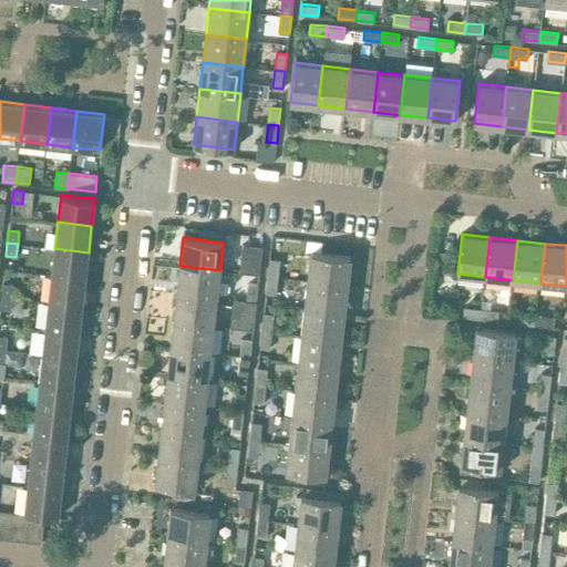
[(260,264),(261,247),(251,246),(250,264),(260,264)]
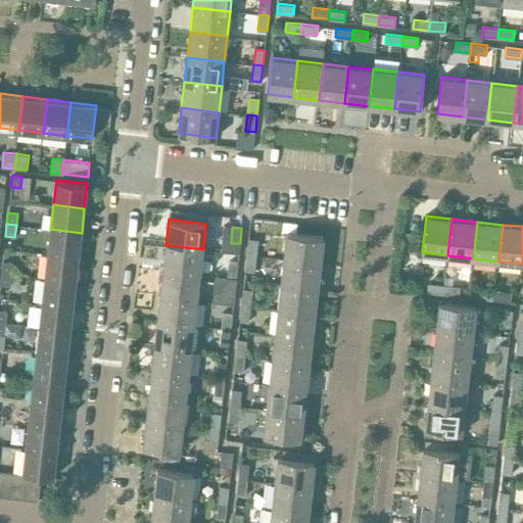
[(50,229),(48,253),(79,256),(82,233),(50,229)]
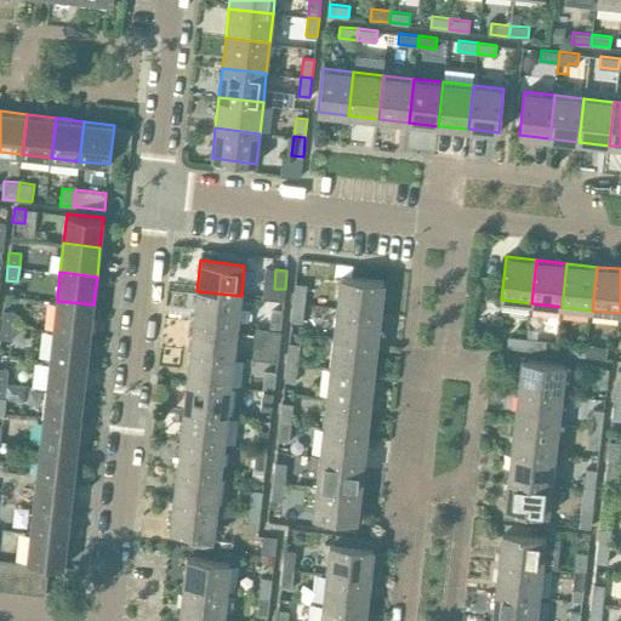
[(385,281),(351,278),(341,277),(337,307),(381,312),(385,281)]
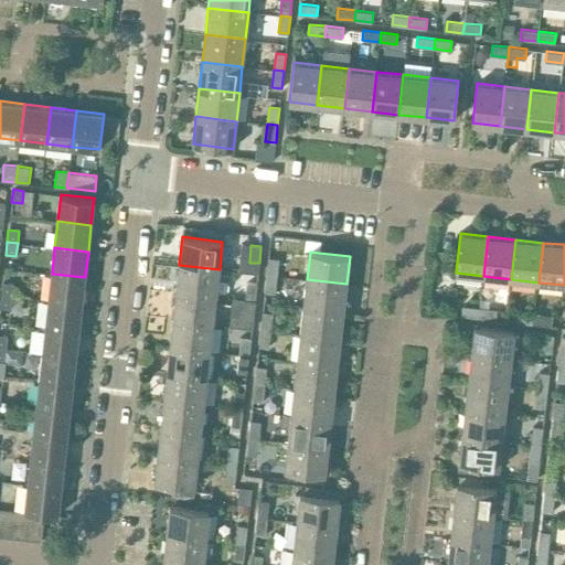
[(279,258),(269,257),(267,275),(277,276),(279,258)]
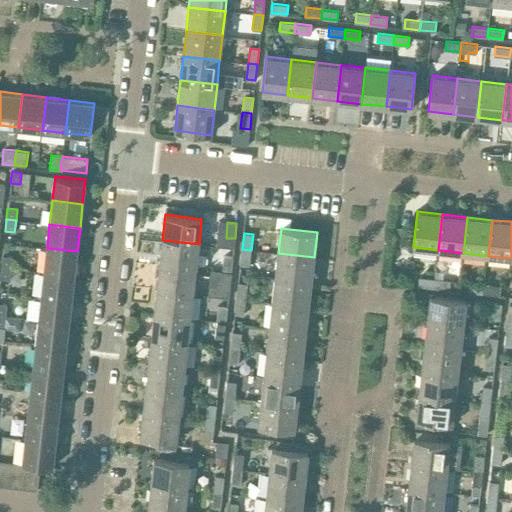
[(196,269),(199,244),(162,240),(160,264),(196,269)]
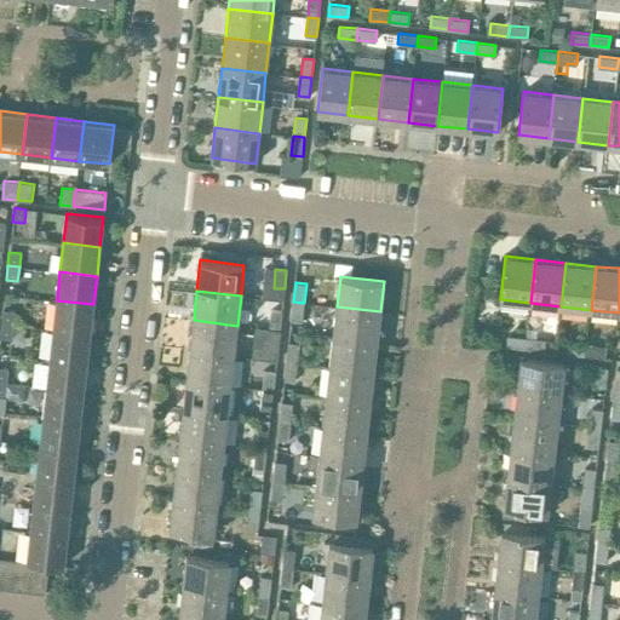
[(57,300),(53,328),(90,333),(93,304),(57,300)]
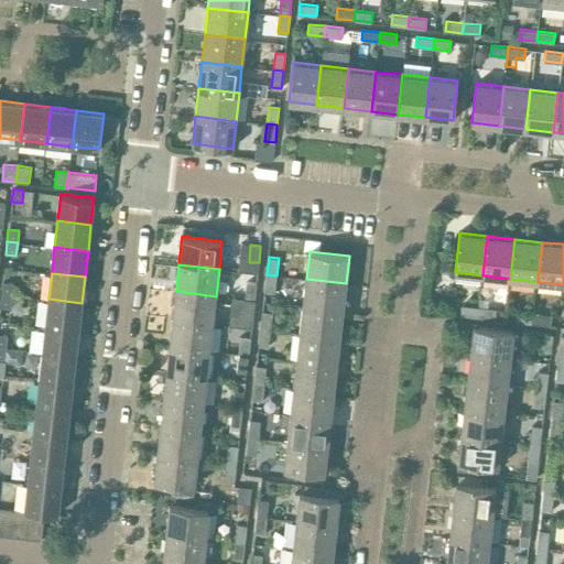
[(275,293),(277,275),(267,274),(264,292),(275,293)]
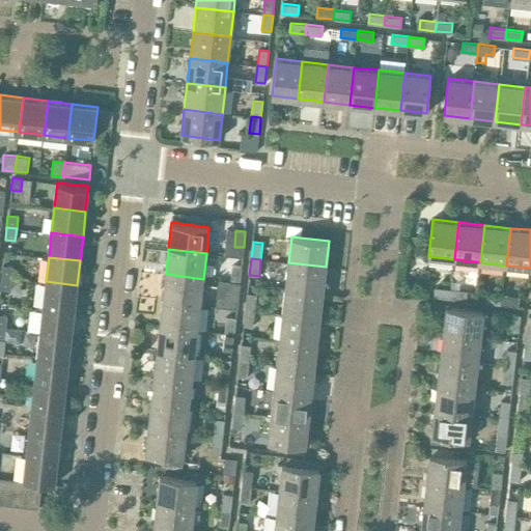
[(288,262),(285,288),(323,292),(326,267),(288,262)]
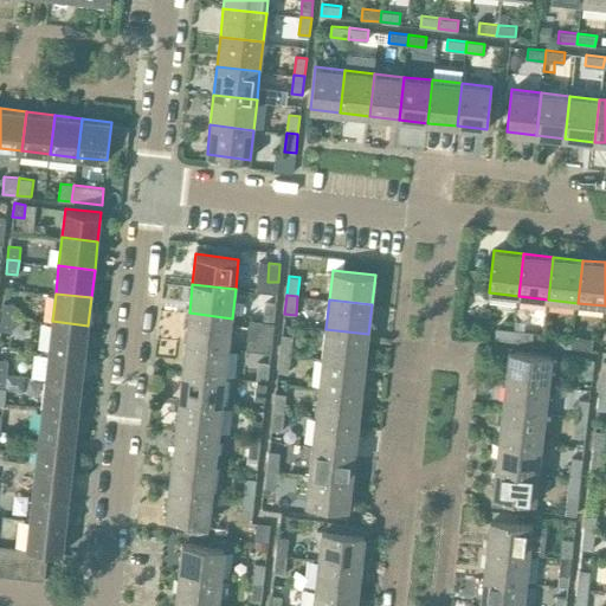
[(13,304),(2,303),(1,315),(12,316),(13,304)]
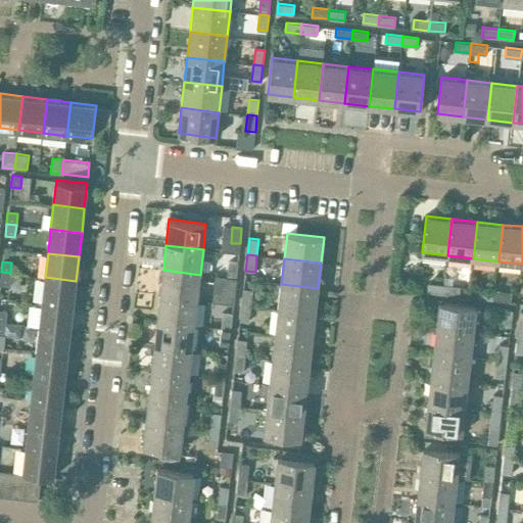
[(238,263),(229,262),(227,277),(236,279),(238,263)]
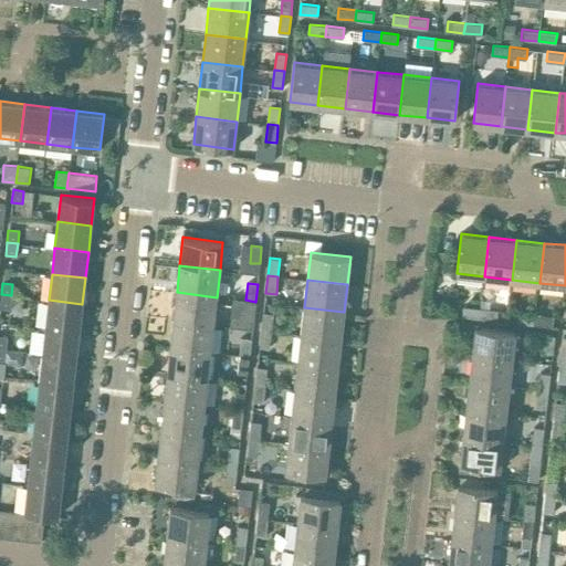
[(213,324),(217,297),(177,292),(174,320),(213,324)]
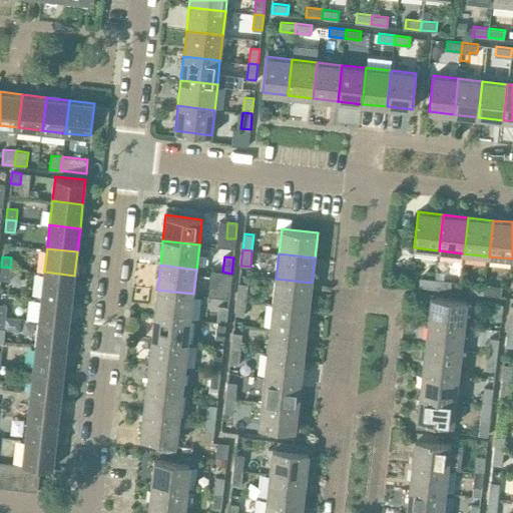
[(0,273),(0,279),(9,281),(10,268),(1,267),(0,273)]
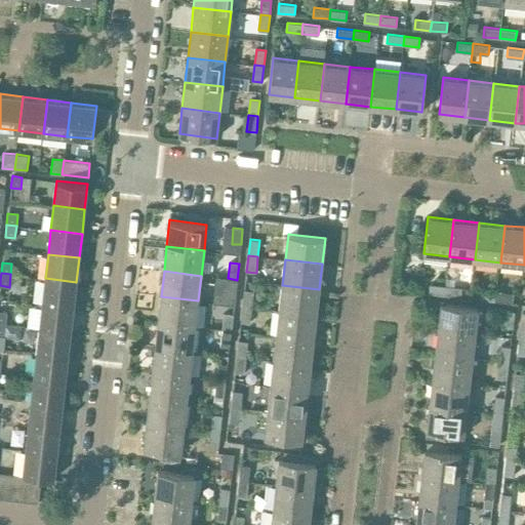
[(45,278),(42,303),(74,306),(76,282),(45,278)]
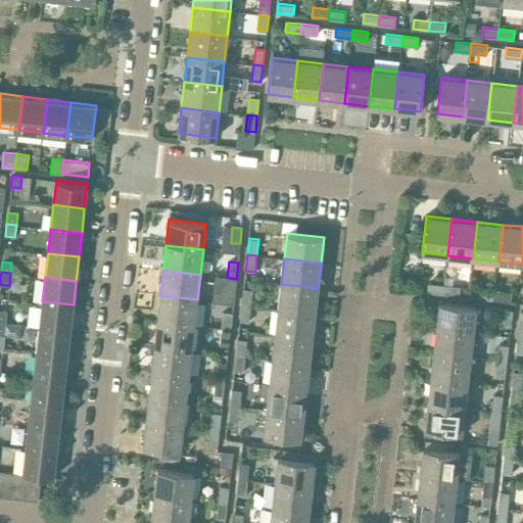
[(218,302),(233,304),(236,279),(227,277),(227,278),(221,277),(218,302)]
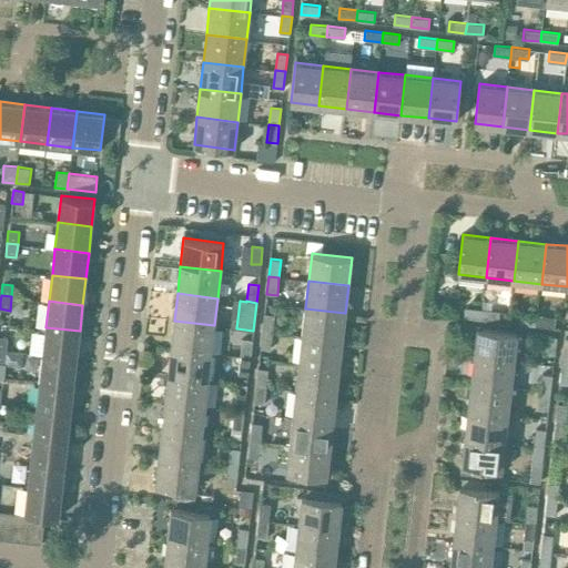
[(305,308),(302,336),(342,341),(345,313),(305,308)]
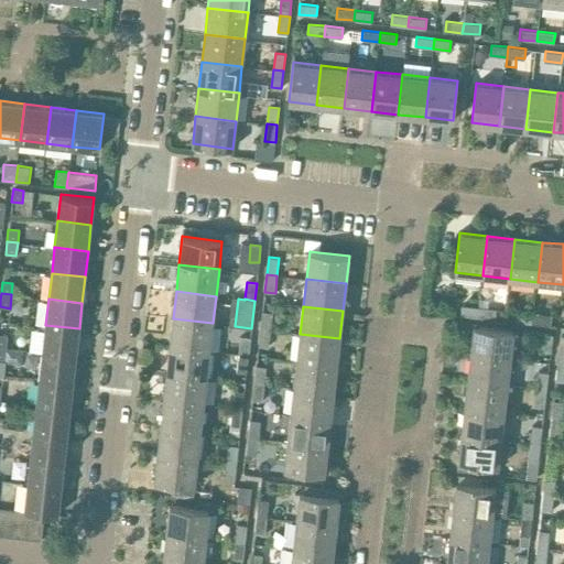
[(478,317),(479,307),(462,306),(461,316),(478,317)]
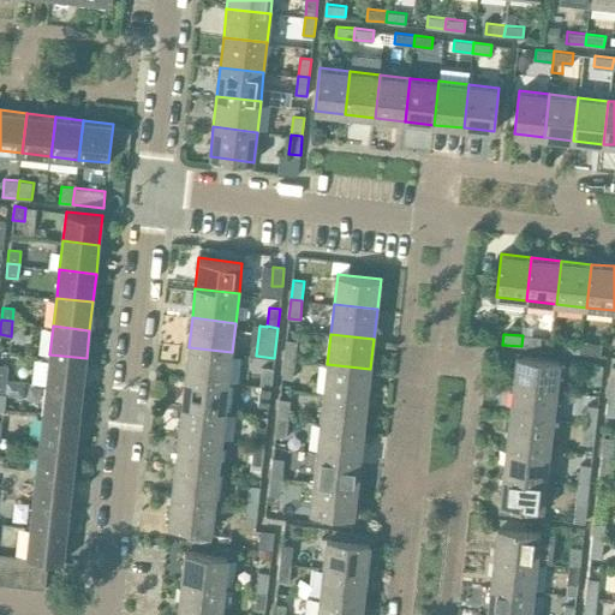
[(523,335),(521,346),(541,348),(542,338),(523,335)]
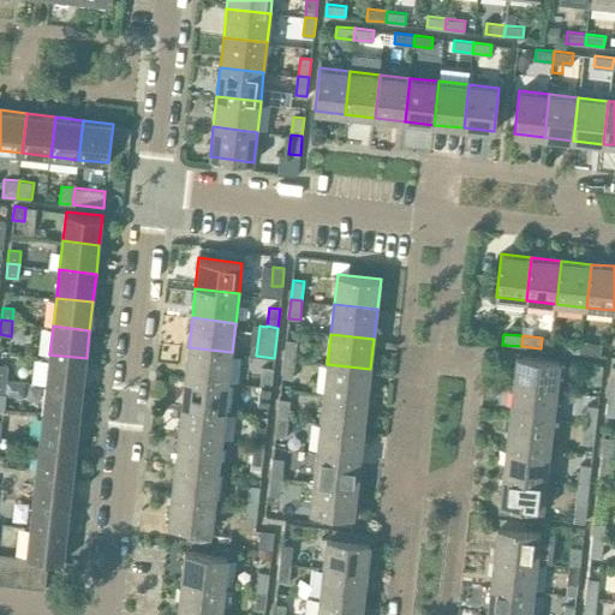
[(298,341),(286,340),(285,358),(296,359),(298,341)]
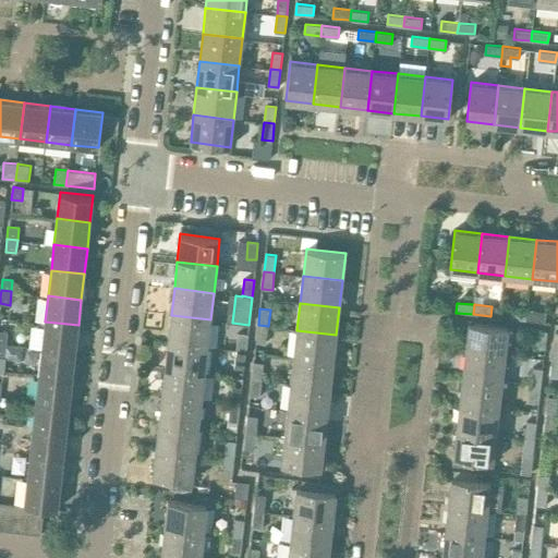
[(526,320),(528,311),(511,308),(510,318),(526,320)]
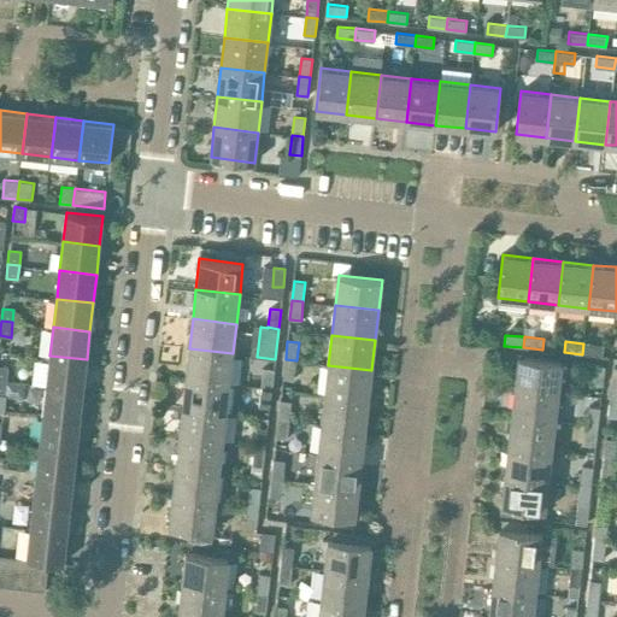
[(583,344),(582,354),(601,357),(603,346),(583,344)]
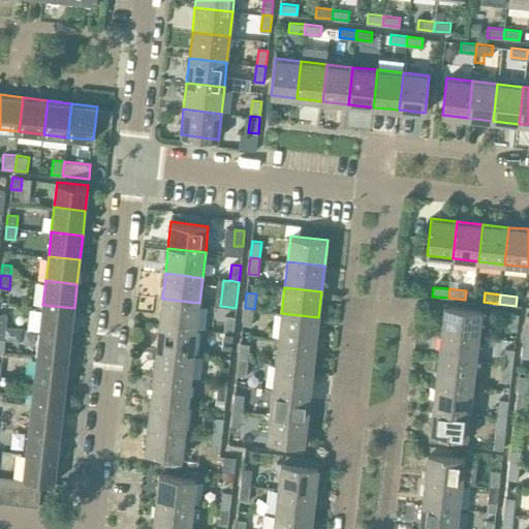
[(196,329),(199,303),(162,299),(159,323),(196,329)]
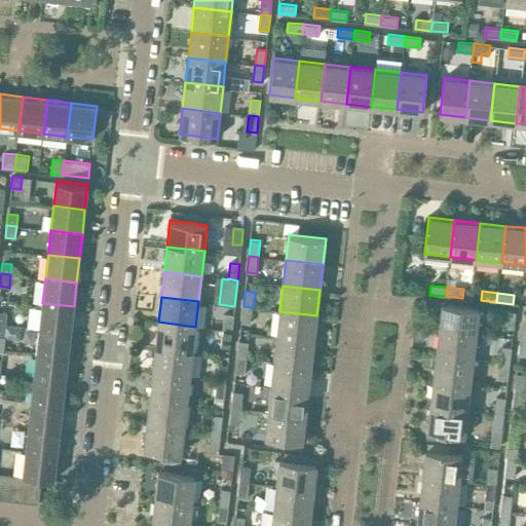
[(42,303),(40,328),(71,331),(74,306),(42,303)]
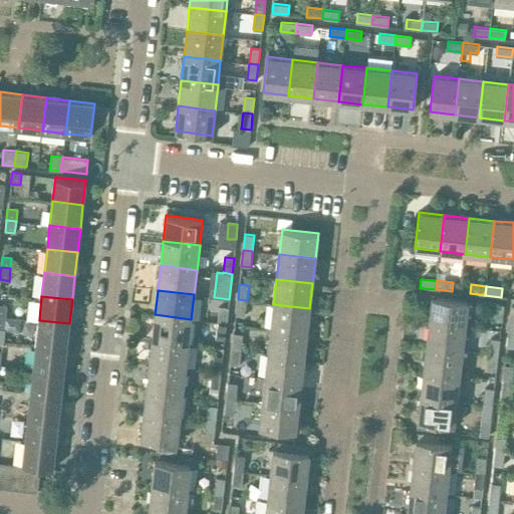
[(429,322),(465,326),(468,301),(432,297),(429,322)]
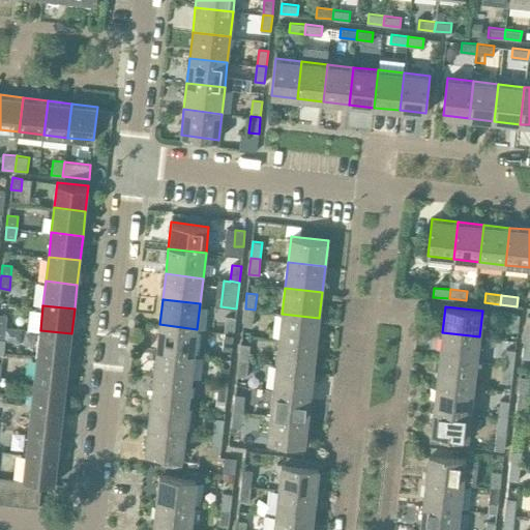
[(253,326),(255,310),(245,308),(243,325),(253,326)]
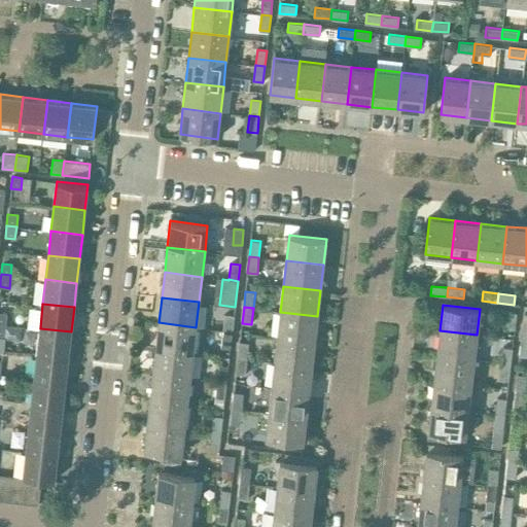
[(280,312),(277,337),(315,341),(317,316),(280,312)]
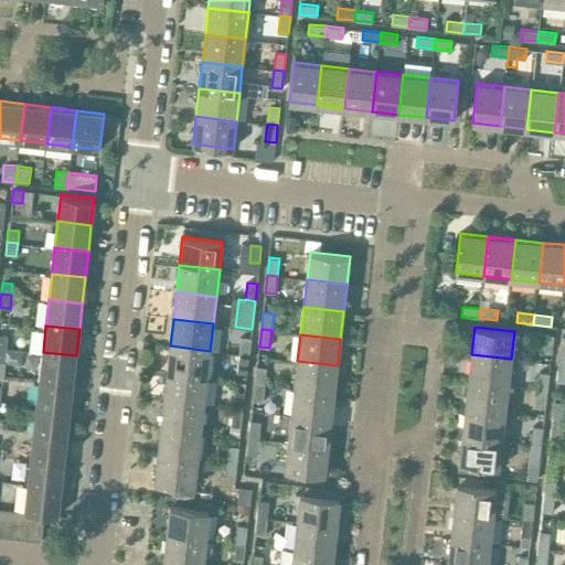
[(552,353),(554,336),(544,334),(542,352),(552,353)]
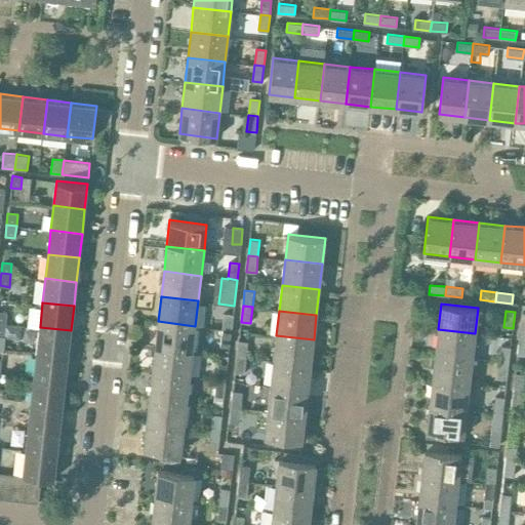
[(233,314),(223,314),(221,329),(232,330),(233,314)]
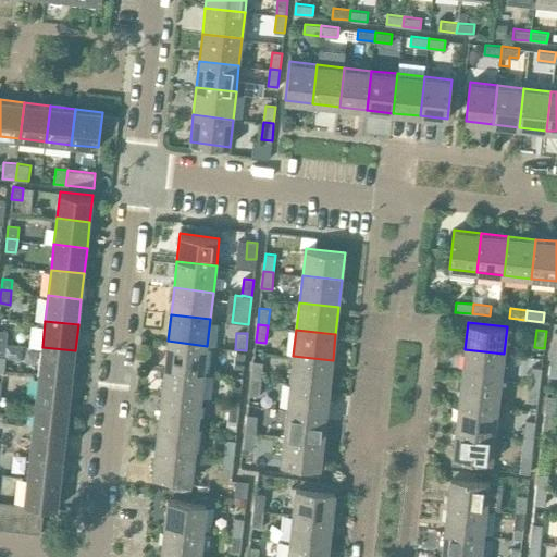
[(203,373),(207,346),(168,341),(164,368),(203,373)]
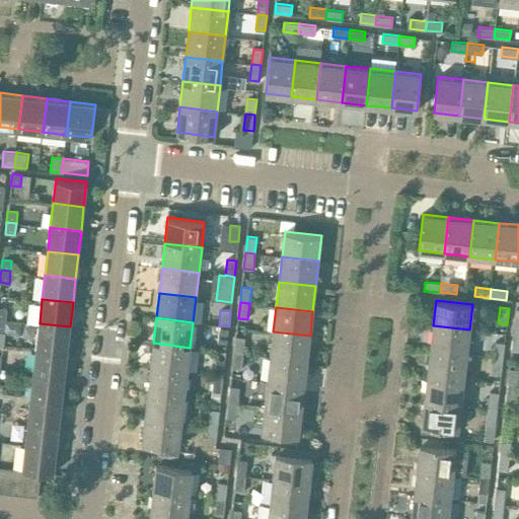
[(40,323),(36,347),(67,350),(70,326),(40,323)]
